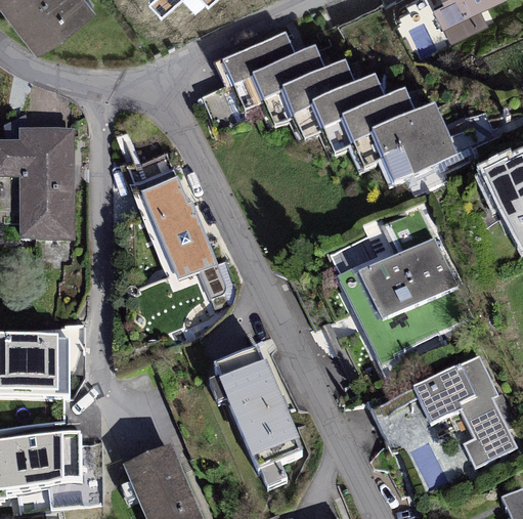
[(91,0),(7,0),(37,40),(91,0)]
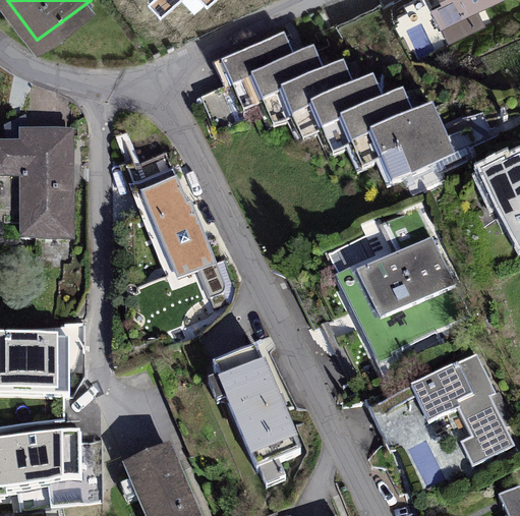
[(426,0),(444,35),(482,16),(474,0),(426,0)]
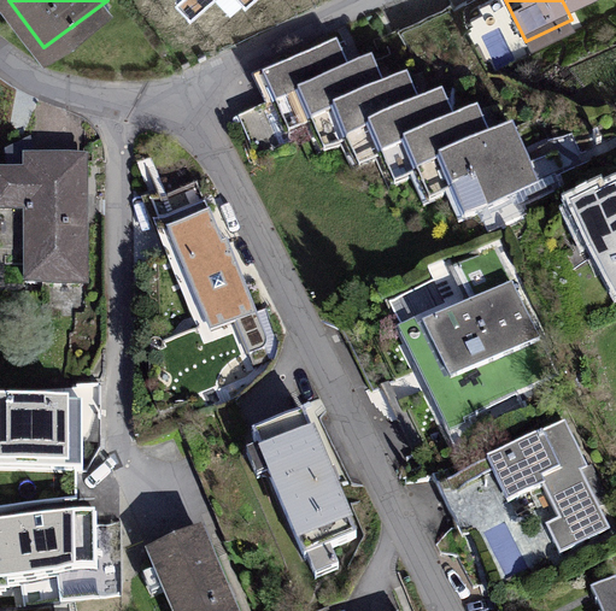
[(459,213),(540,177),(512,118),(490,128),(477,99),(453,110),(441,83),(417,94),(406,68),(383,77),(371,51),(346,62),(334,36),(262,69),(287,125),(312,115),(326,144),(346,134),(357,159),(379,150),(393,180),(412,170),(424,195),(446,186),(459,213)]
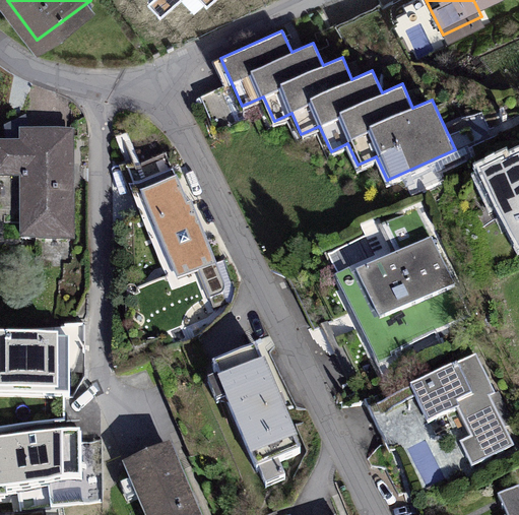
[(233,115),(220,88),(203,97),(214,123),(233,115)]
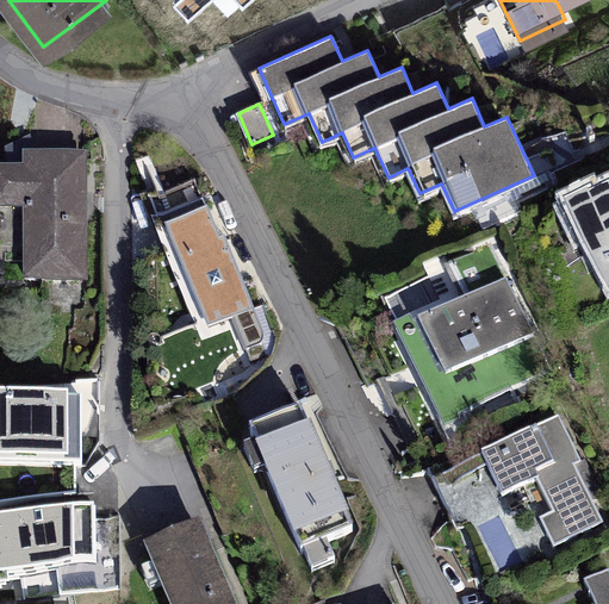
[(24,272),(82,272),(82,153),(25,153),(25,164),(0,163),(0,197),(24,197),(24,272)]
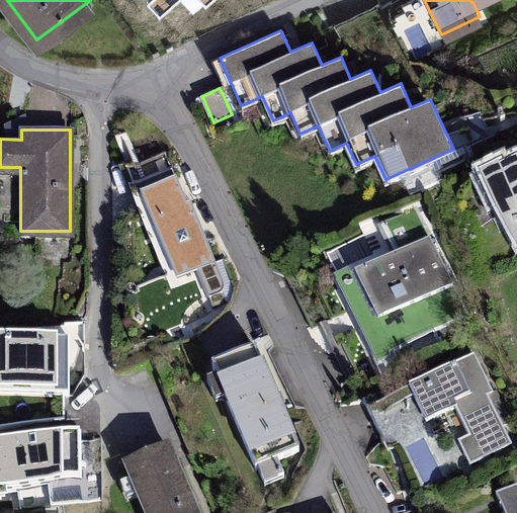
[(516,158),(482,175),(515,244),(516,242),(516,158)]
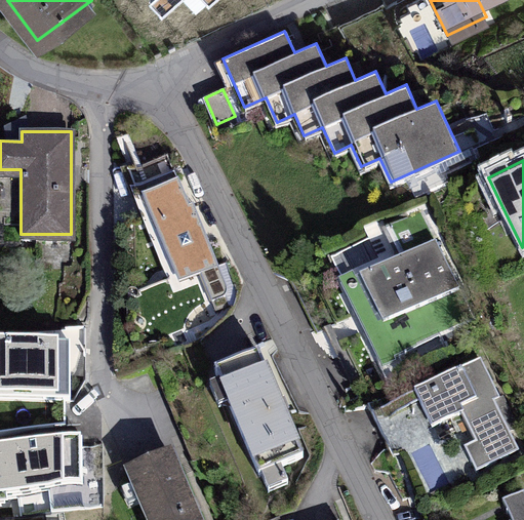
[(188,201),(176,174),(139,190),(166,253),(184,246),(194,271),(217,262),(192,200),(188,201)]
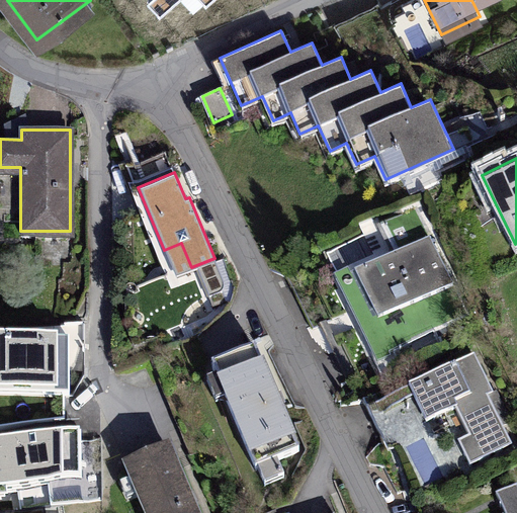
[(347,262),(334,269),(376,356),(468,311),(429,232),(351,270),(347,262)]
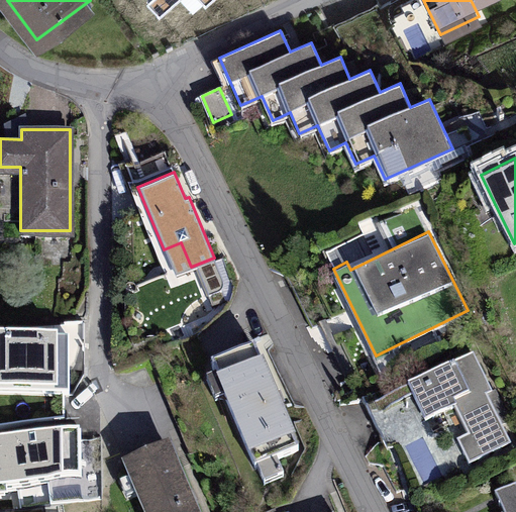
[(0,382),(67,382),(66,330),(0,330),(0,382)]
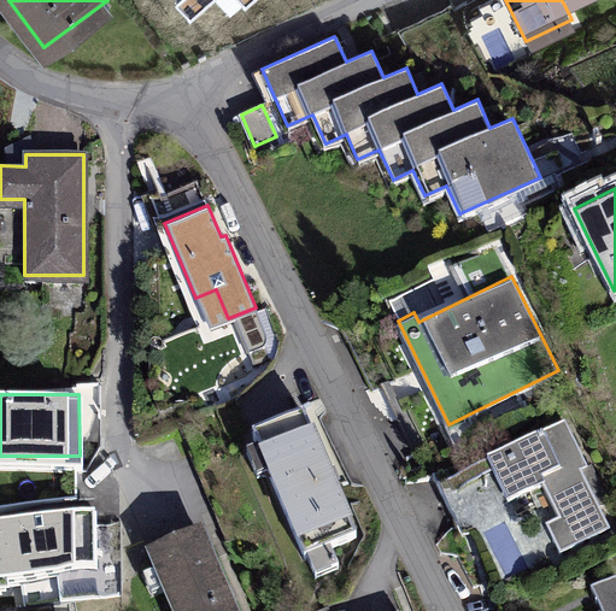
[(356,532),(301,411),(256,430),(262,442),(248,447),(259,473),(268,469),(315,573),(339,562),(330,542),(356,532)]
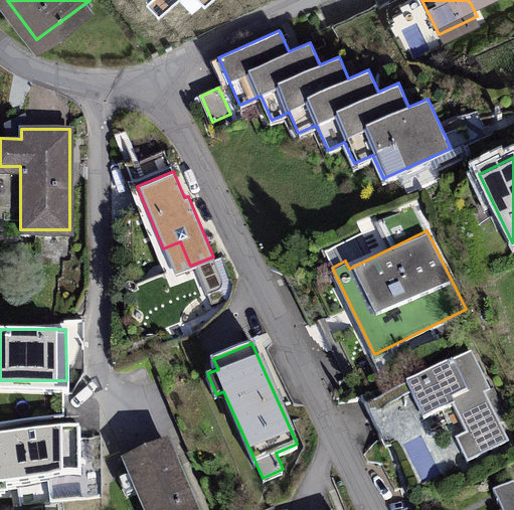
[(489,383),(472,347),(406,378),(423,414),(454,399),(468,429),(457,434),(468,458),(508,439),(484,386),(489,383)]
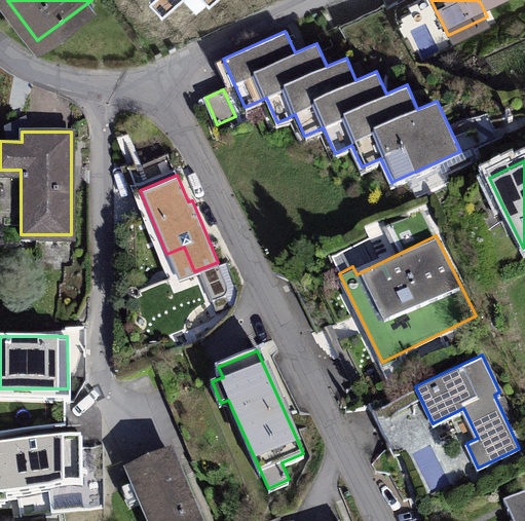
[(0,501),(11,501),(10,488),(46,486),(45,479),(80,478),(78,430),(60,430),(60,437),(0,439),(0,501)]
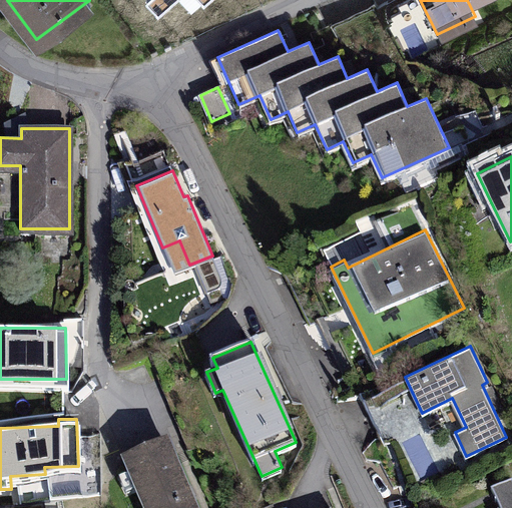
[(196,507),(166,439),(122,458),(142,507),(196,507)]
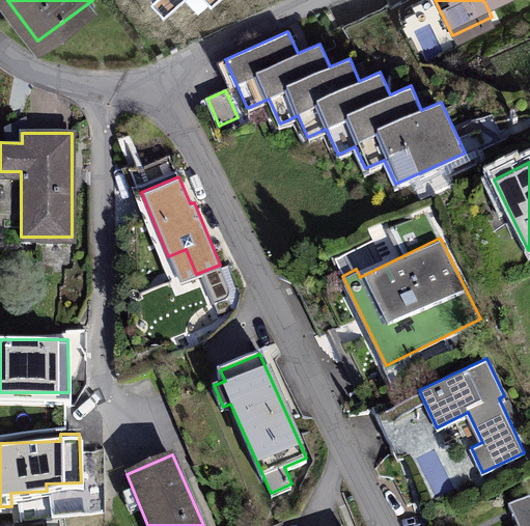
[(529,525),(529,498),(527,493),(507,503),(519,525),(529,525)]
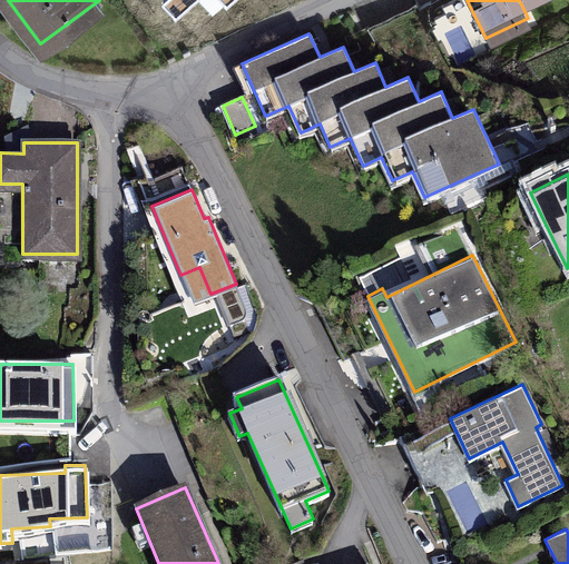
[(101,560),(100,543),(55,546),(56,563),(101,560)]
